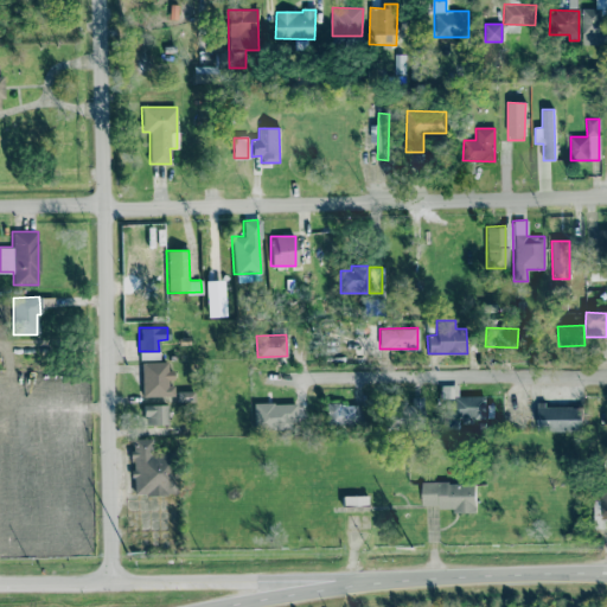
[(172,370),(166,370),(166,362),(140,362),(141,396),(173,395),(173,382),(172,370)]
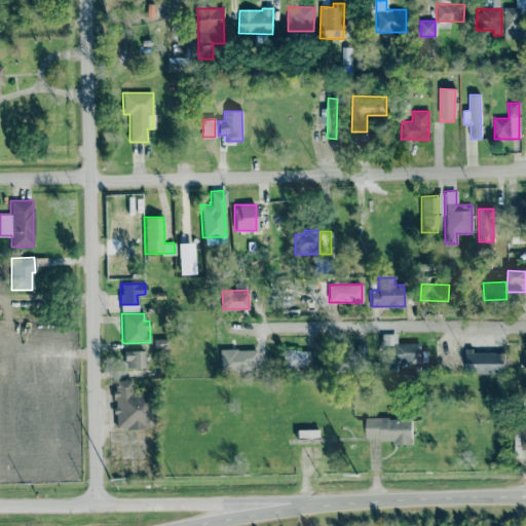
[(420,366),(419,342),(396,343),(396,334),(381,334),(381,349),(385,349),(385,363),(401,362),(401,366),(420,366)]
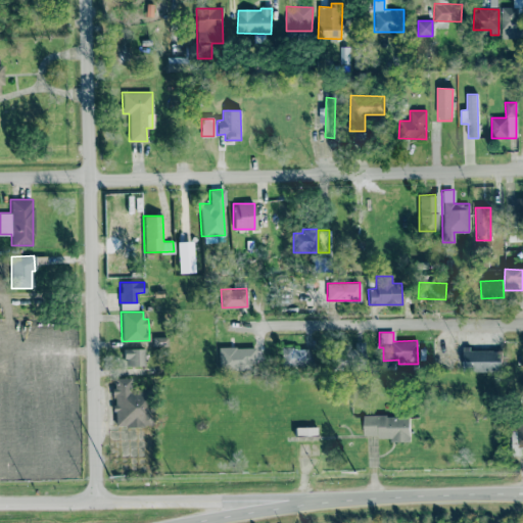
[(333,367),(364,368),(365,342),(354,341),(353,346),(334,346),(333,367)]
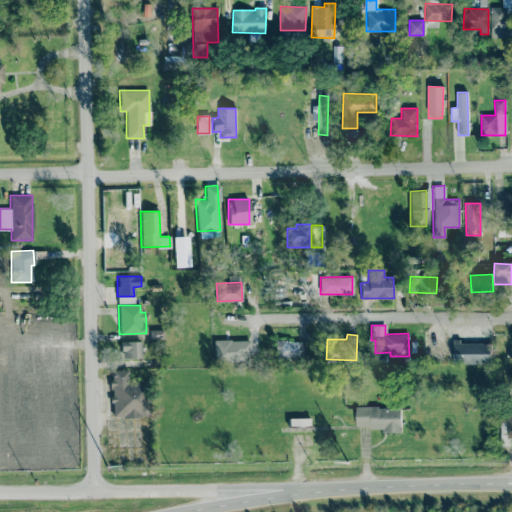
[(250,339),(213,340),(213,361),(250,360),(250,339)]
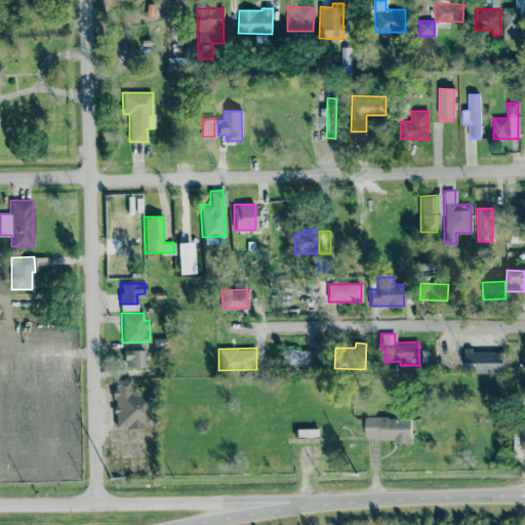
[(144,349),(124,350),(124,367),(145,366),(144,349)]
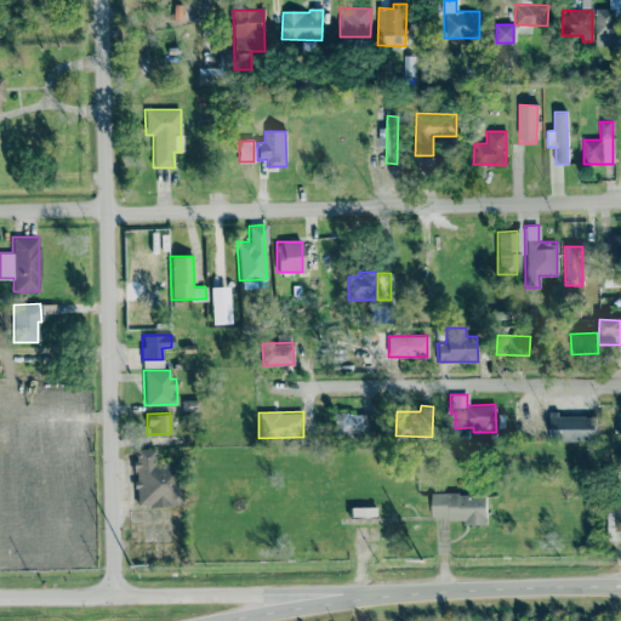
[(334,414),(334,436),(369,434),(369,412),(334,414)]
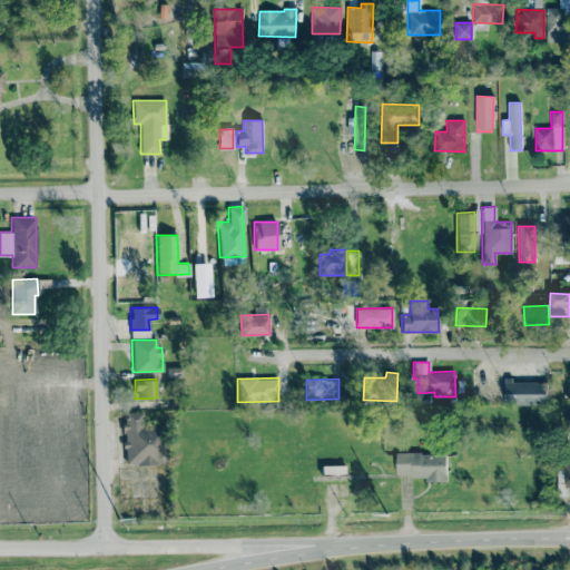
[(504,381),(504,405),(547,405),(548,382),(504,381)]
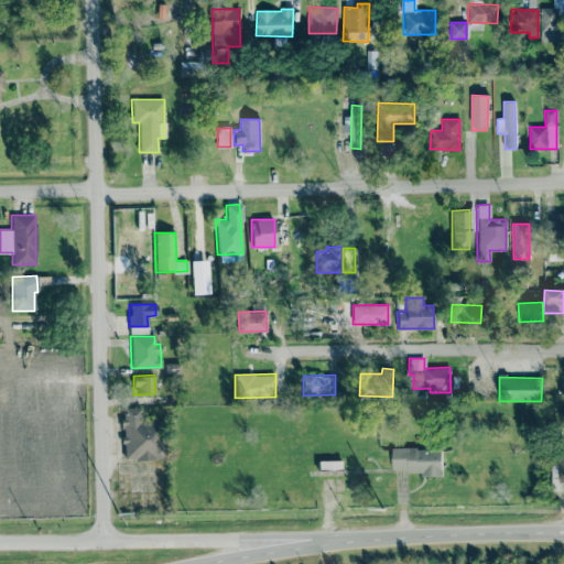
[(160,458),(159,420),(141,420),(140,407),(121,408),(123,461),(160,458)]
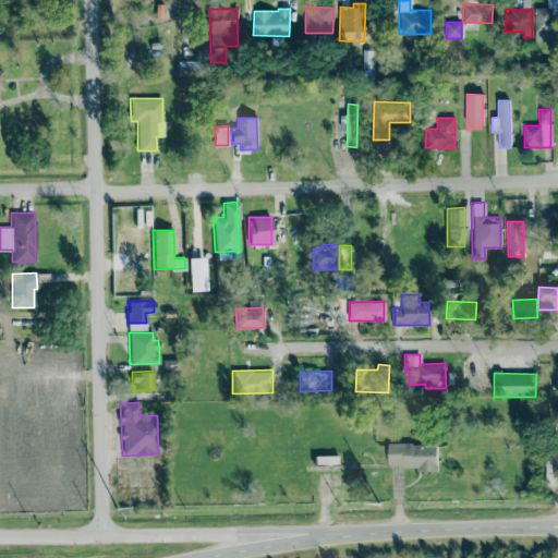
[(437,471),(437,444),(387,444),(388,466),(415,465),(415,472),(437,471)]
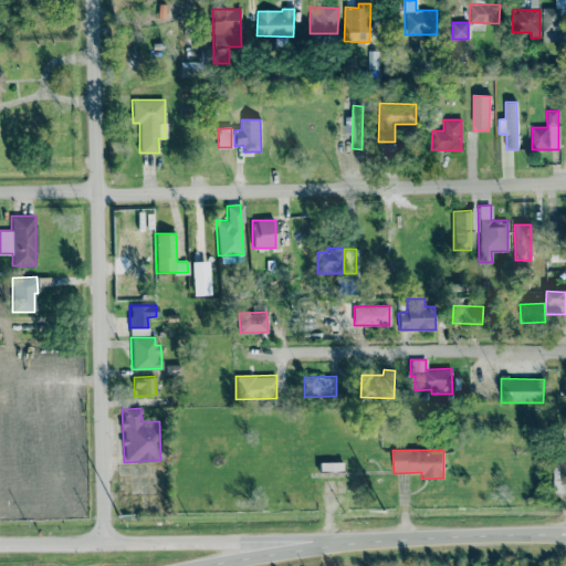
[(565,457),(559,457),(559,467),(554,467),(553,490),(565,490),(565,457)]
